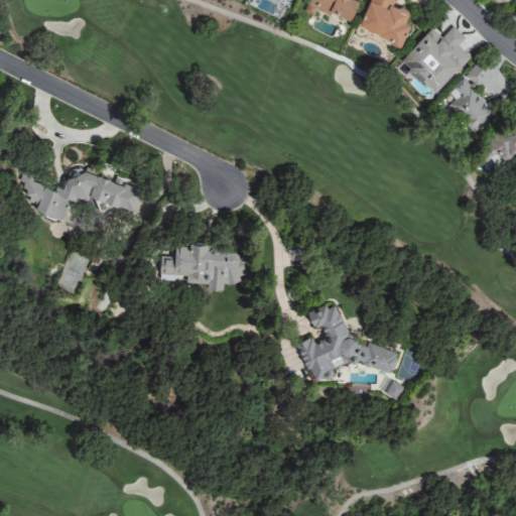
[(307,0),(303,11),(312,15),(314,9),(329,15),(330,12),(350,20),(357,1),(355,0),(307,0)]
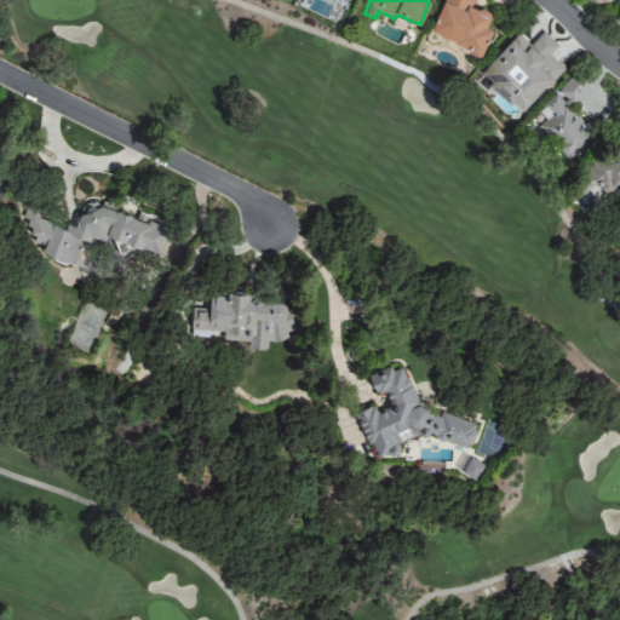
[(481,53),(492,29),(484,26),(491,13),(471,5),(472,0),(442,0),(429,30),(481,53)]
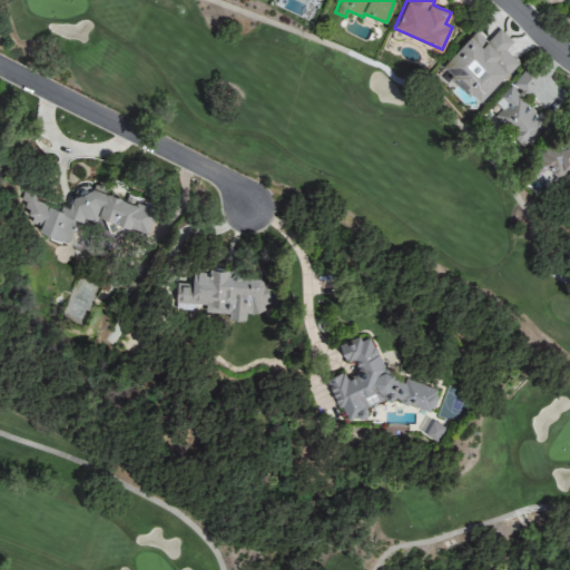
[(442,65),(479,102),(518,64),(504,50),(512,42),(499,29),(487,41),(475,30),(442,65)]
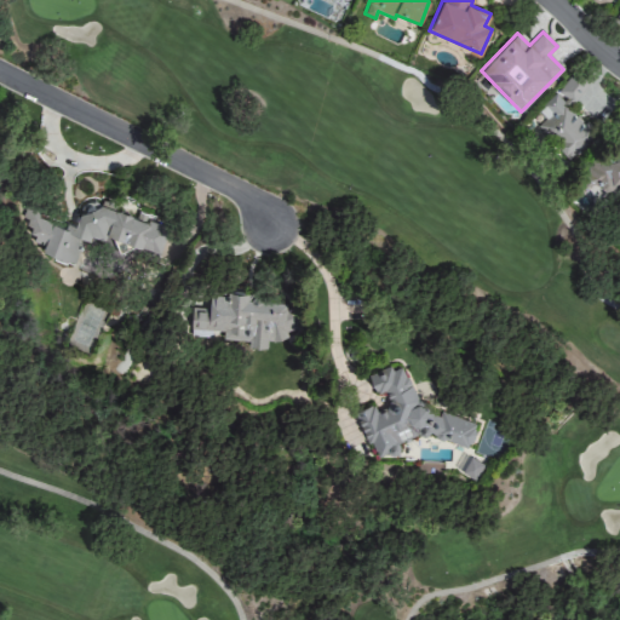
[(538,110),(540,114),(532,124),(544,135),(549,131),(566,159),(579,150),(591,137),(578,116),(568,108),(584,90),(580,84),(570,75),(538,110)]
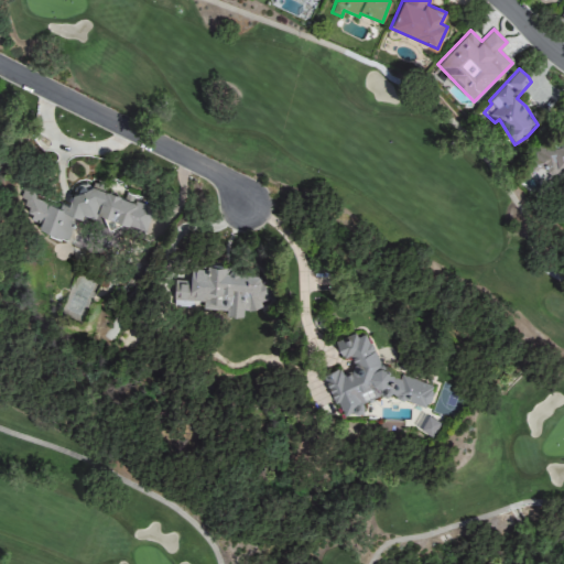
[(563,118),(562,118),(557,137),(557,139),(537,142),(530,169),(531,170),(534,169),(549,173),(563,170),(563,118)]
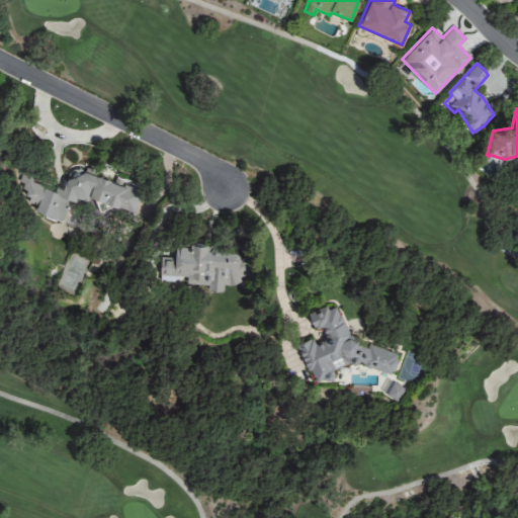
[(134,210),(140,188),(69,168),(63,191),(31,182),(32,178),(22,175),(17,191),(29,194),(27,203),(35,205),(33,212),(63,221),(70,196),(86,201),(87,196),(134,210)]
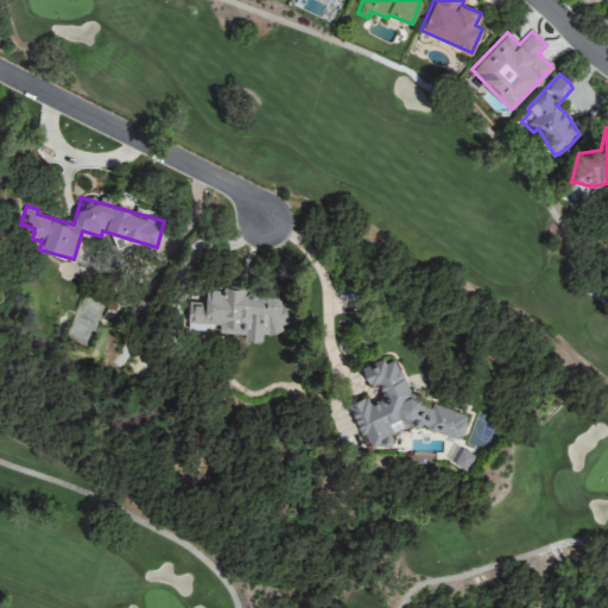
[(187,323),(219,323),(219,335),(245,334),(245,342),(260,342),(260,334),(283,334),(283,296),(252,296),(252,287),(201,287),(201,303),(187,303),(187,323)]
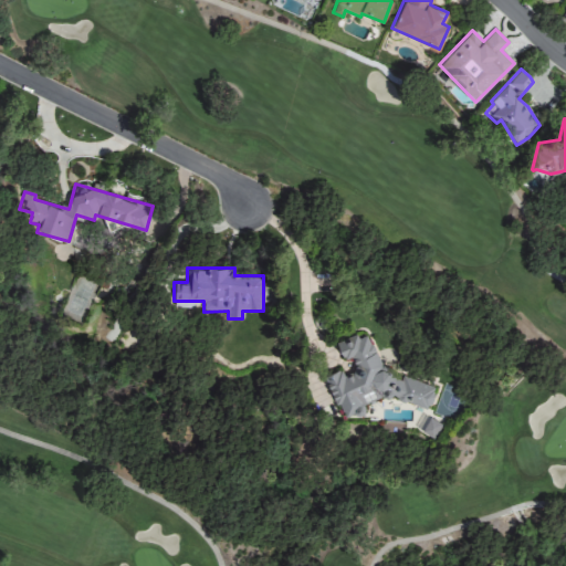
[(392,380),(387,367),(380,365),(369,339),(354,335),(335,343),(343,360),(350,357),(354,367),(353,371),(343,376),(341,369),(324,376),(342,418),(352,415),(356,416),(363,413),(365,404),(380,397),(386,399),(394,396),(396,399),(428,409),(435,386),(402,376),(392,380)]
